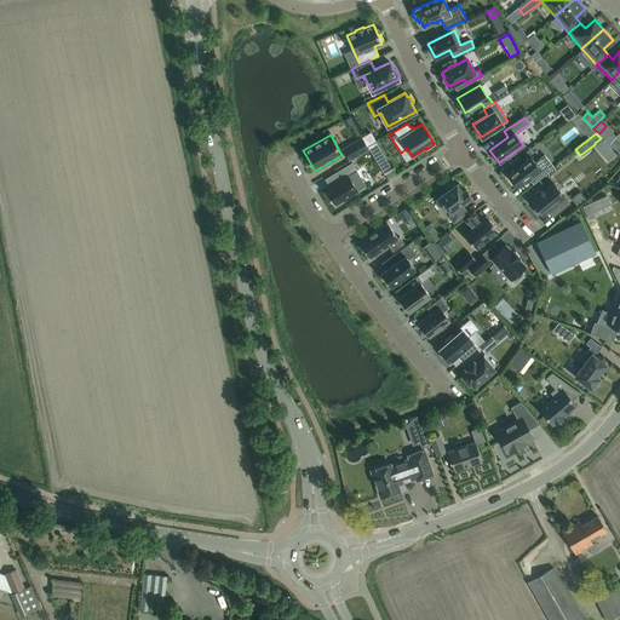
[(340,147),(348,158),(367,147),(361,135),(340,147)]
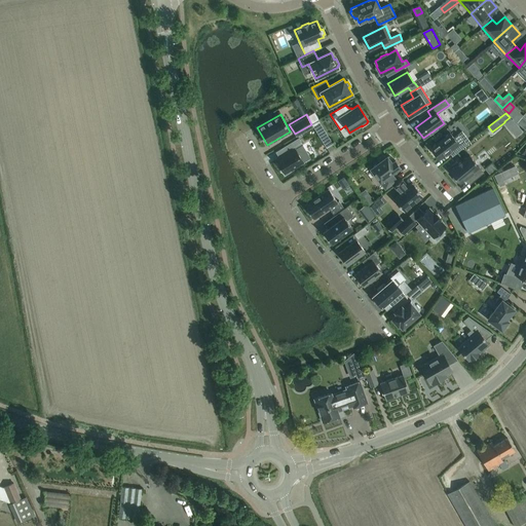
[(522,125),(525,120),(525,119),(522,116),(517,121),(522,125)]
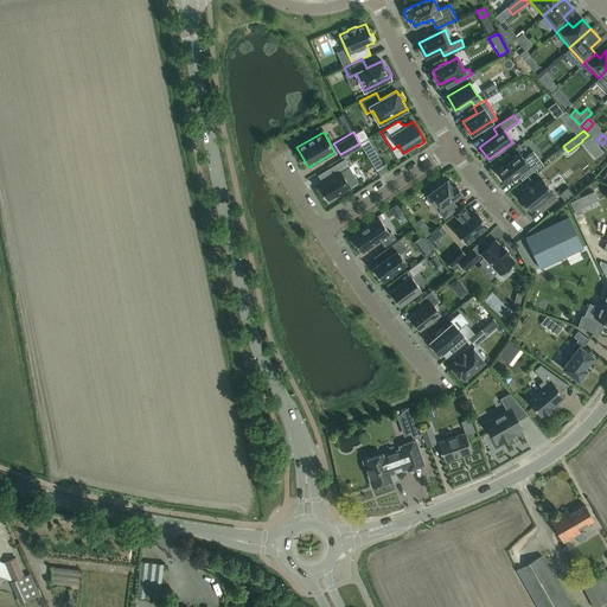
[(602,151),(592,136),(585,142),(595,157),(602,151)]
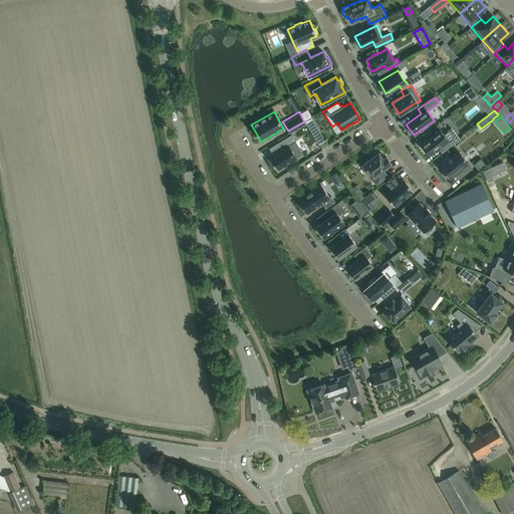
[(318,130),(311,117),(304,121),(312,134),(318,130)]
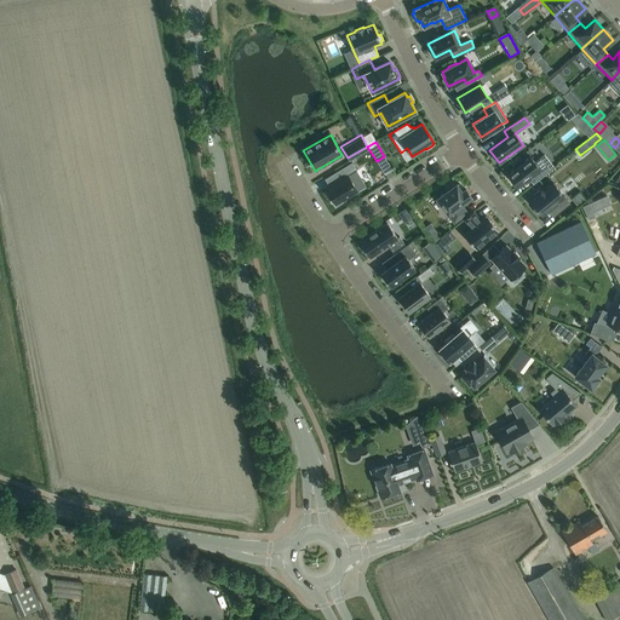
[(544,154),(534,162),(529,156),(507,173),(517,187),(524,181),(528,178),(533,184),(554,167),(546,158),(544,154)]
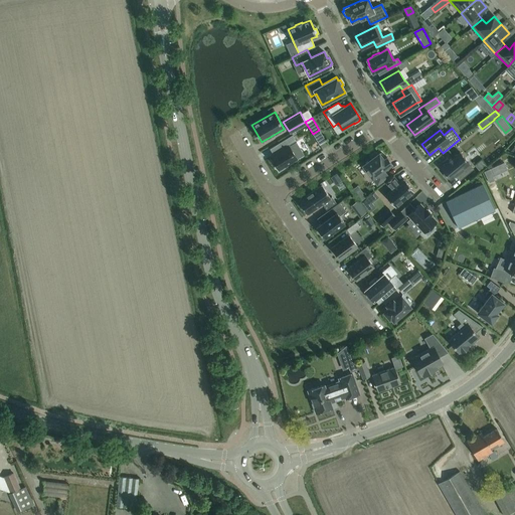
[(270,156),(277,168),(283,164),(285,166),(297,159),(289,145),(296,141),(292,135),(279,143),(283,149),(270,156)]
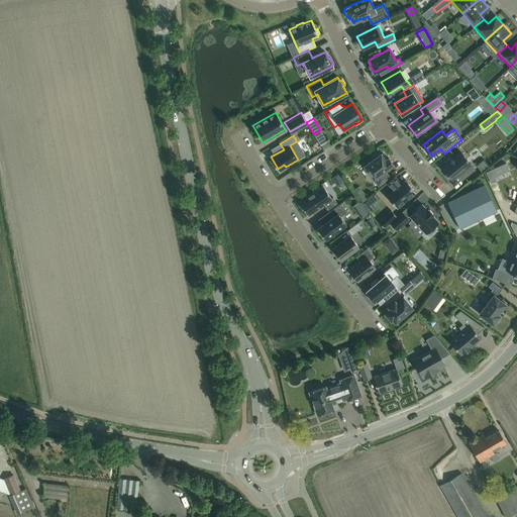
[(393,164),(388,158),(387,159),(382,151),(379,154),(378,152),(373,157),(374,158),(364,166),(379,185),(389,177),(384,171),(393,164)]
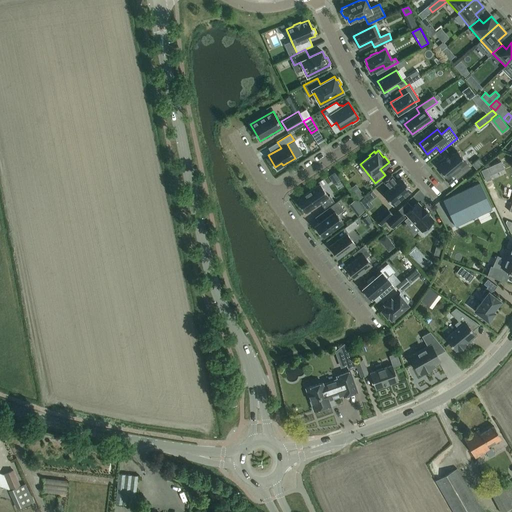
[(457,178),(471,168),(457,151),(437,166),(442,172),(440,173),(444,177),(446,176),(447,178),(453,173),(457,178)]
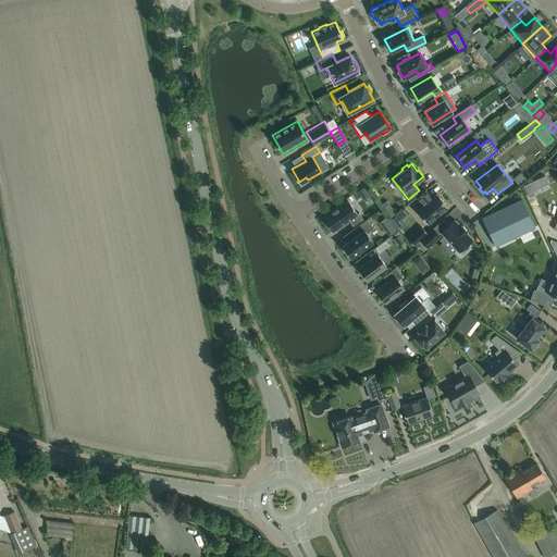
[(520,173),(514,178),(518,184),(524,178),(520,173)]
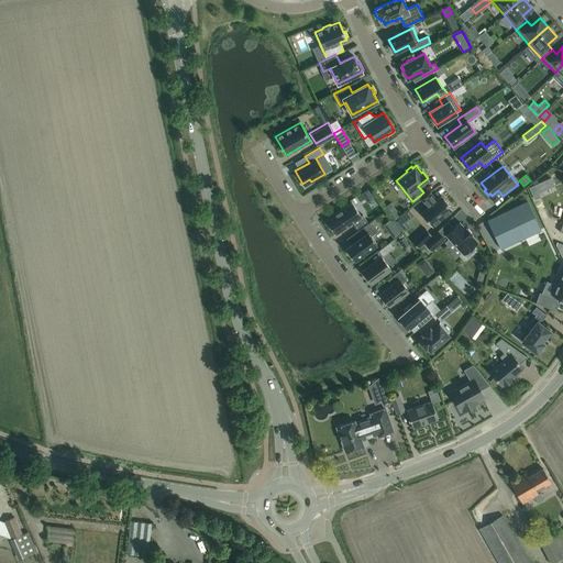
[(551,177),(544,180),(549,188),(554,186),(551,177)]
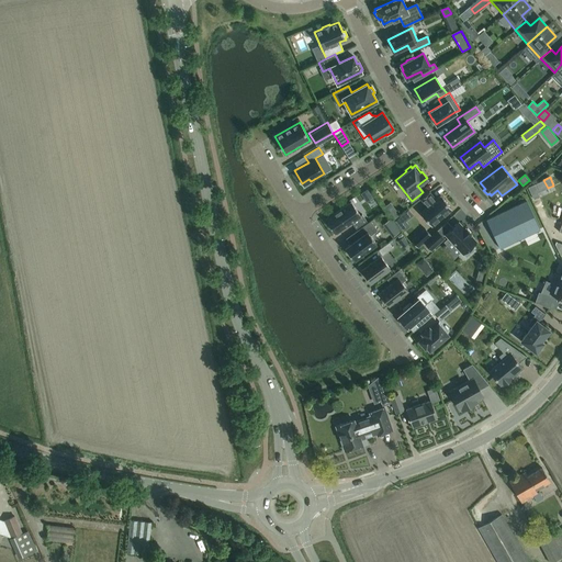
[(534,184),(528,188),(534,200),(539,197),(534,184)]
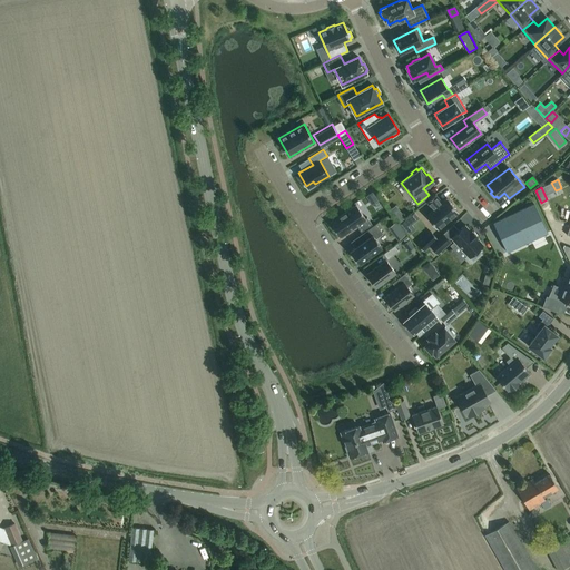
[(458,212),(446,198),(442,203),(435,195),(426,202),(433,209),(426,215),(438,228),(458,212)]
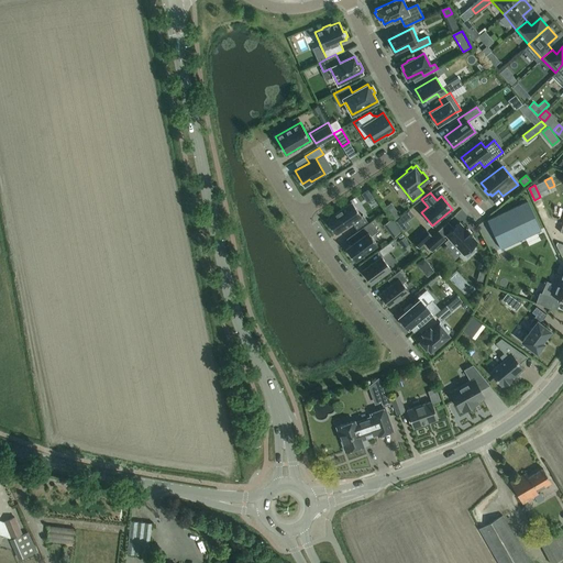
[(527,201),(487,220),(489,225),(484,228),(493,246),(498,244),(500,247),(540,230),(527,201)]
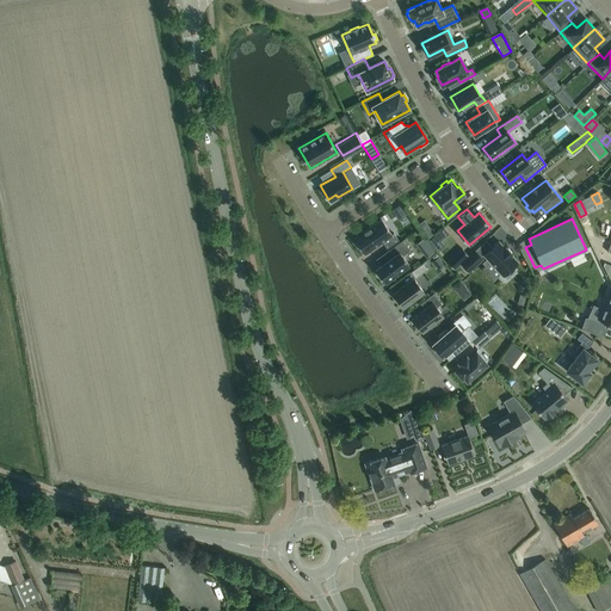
[(357,236),(353,239),(364,254),(382,241),(387,248),(399,240),(393,233),(392,234),(382,220),(363,233),(362,230),(356,234),(357,236)]
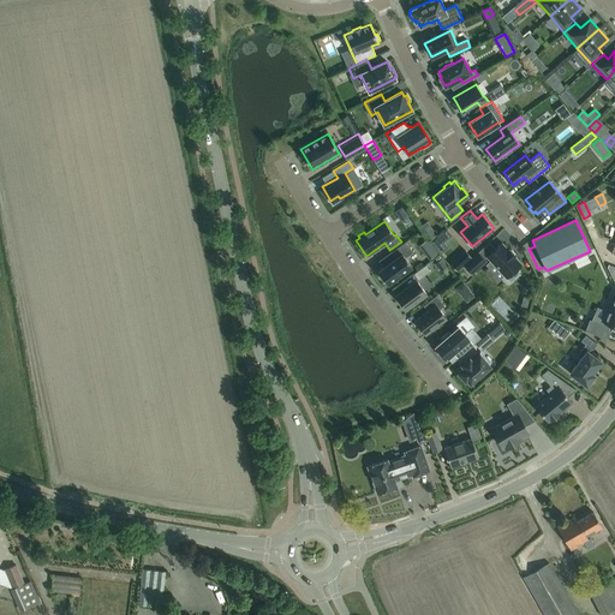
[(453,234),(461,230),(458,222),(449,227),(453,234)]
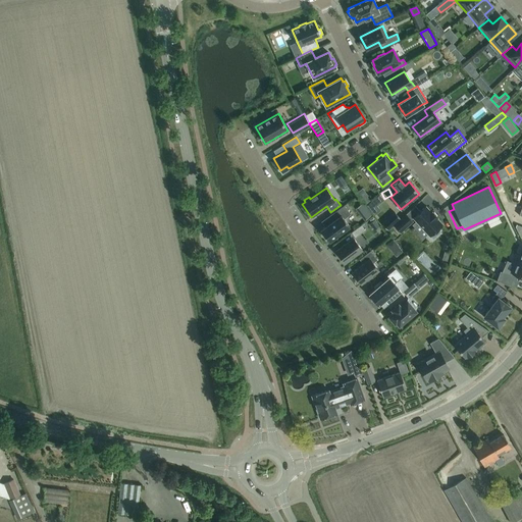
[(379,195),(367,205),(371,210),(383,200),(379,195)]
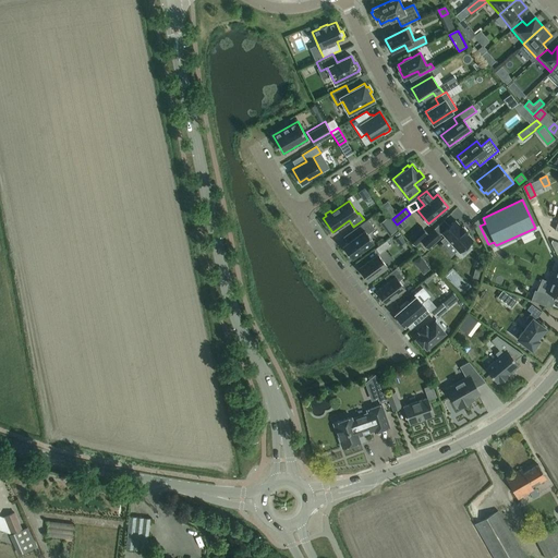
[(367,233),(375,229),(367,219),(352,230),(355,235),(342,245),(351,257),(374,242),(367,233)]
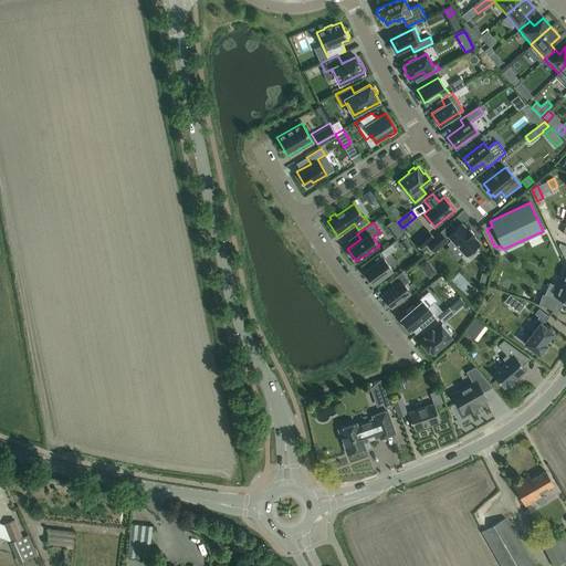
[(461,223),(448,236),(465,255),(480,242),(473,237),(474,236),(468,229),(468,230),(461,223)]
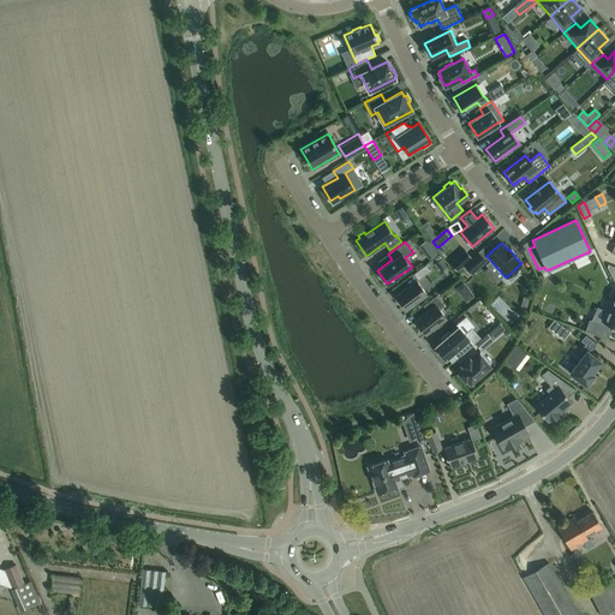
[(437,254),(434,249),(427,255),(430,260),(437,254)]
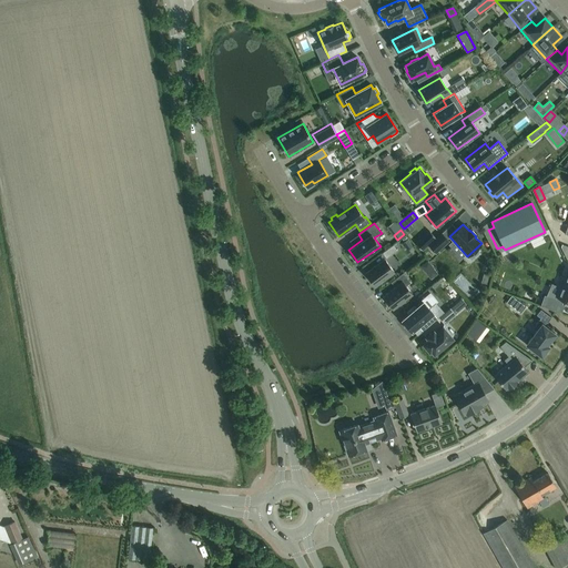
[(429,231),(415,243),(422,250),(436,237),(429,231)]
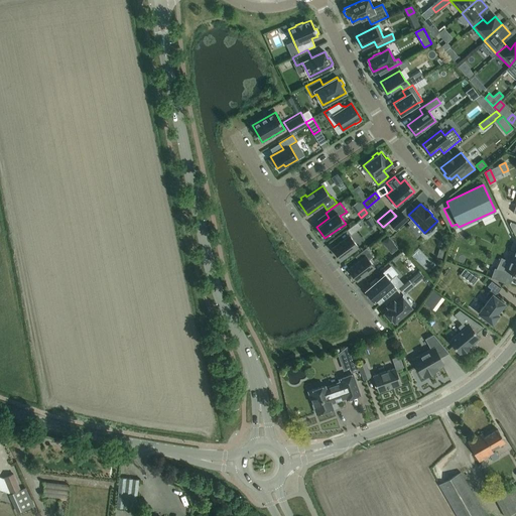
[(408,219),(401,212),(389,223),(396,230),(408,219)]
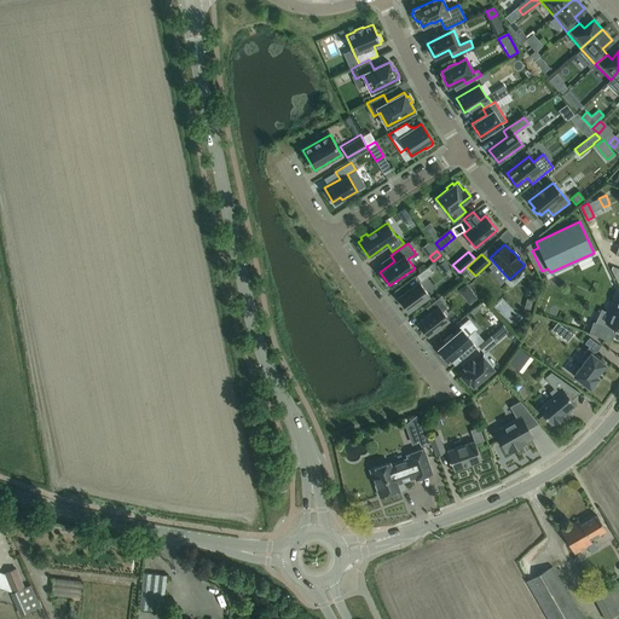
[(418,273),(423,279),(435,271),(431,265),(418,273)]
